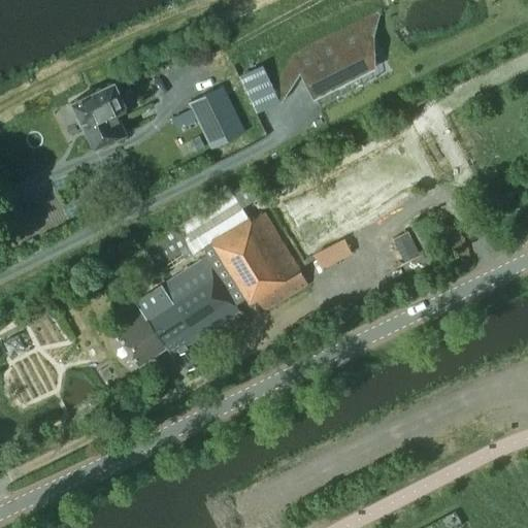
[(297,73),(299,72),(312,97),(370,67),(359,44),(371,37),(370,35),(373,25),(296,64),(286,90),(297,73)]
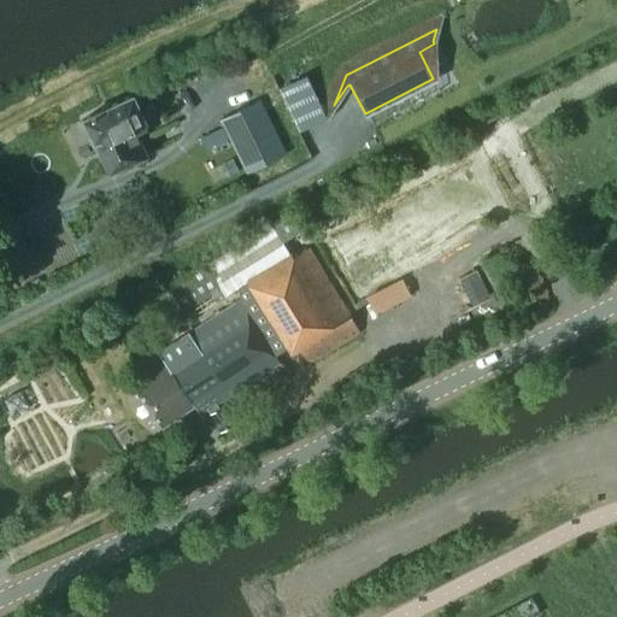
[(110,174),(134,162),(147,156),(136,133),(147,128),(146,124),(147,123),(134,97),(83,119),(110,174)]
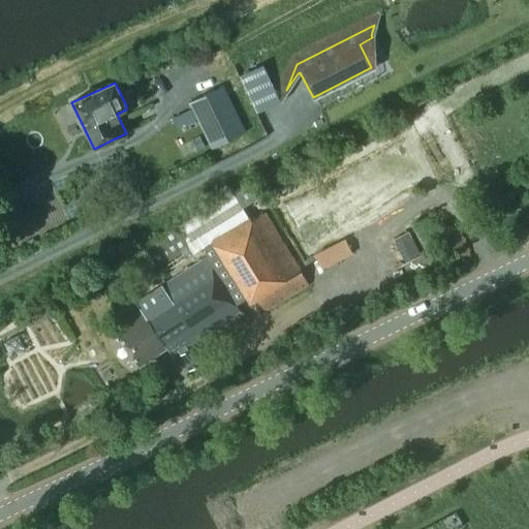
[(212,149),(246,132),(223,86),(189,102),(192,110),(173,119),(177,127),(196,117),(212,149)]
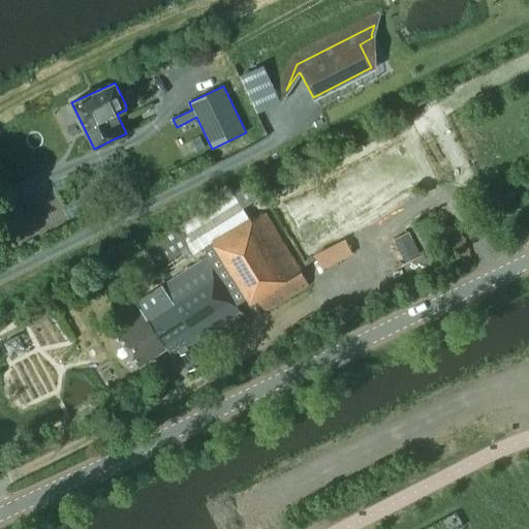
[(234,191),(242,207),(257,197),(248,183),(234,191)]
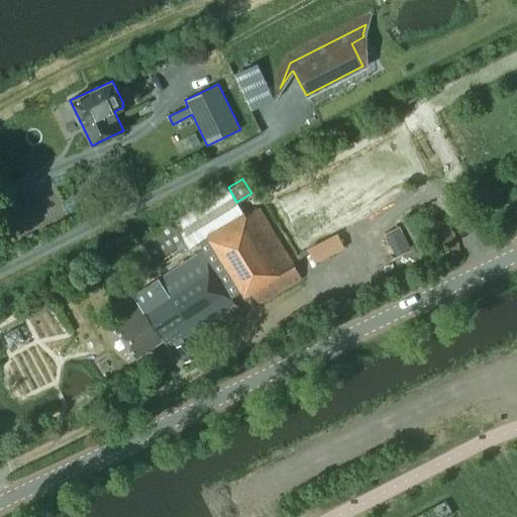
[(201,241),(202,250),(230,297),(240,291),(243,298),(252,293),(260,305),(302,280),(260,208),(245,216),(236,202),(228,187),(177,217),(193,244),(200,239),(201,241)]
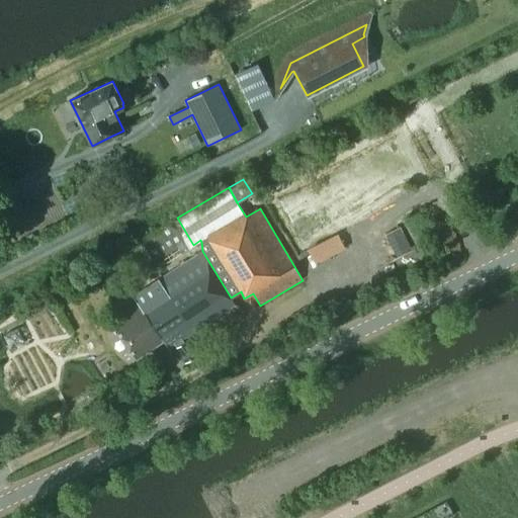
[(402,248),(411,243),(400,225),(392,230),(402,248)]
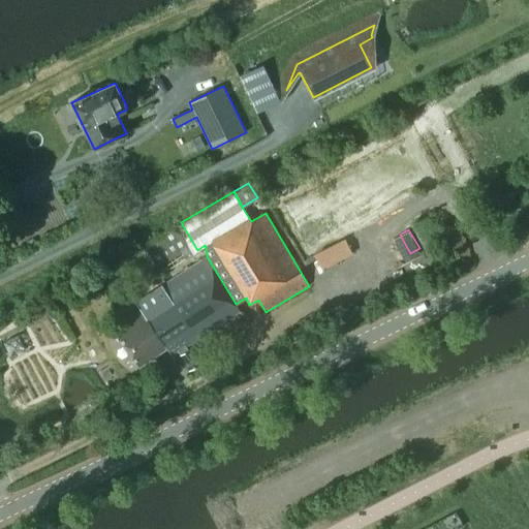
[(322,267),(354,252),(346,236),(314,251),(322,267)]
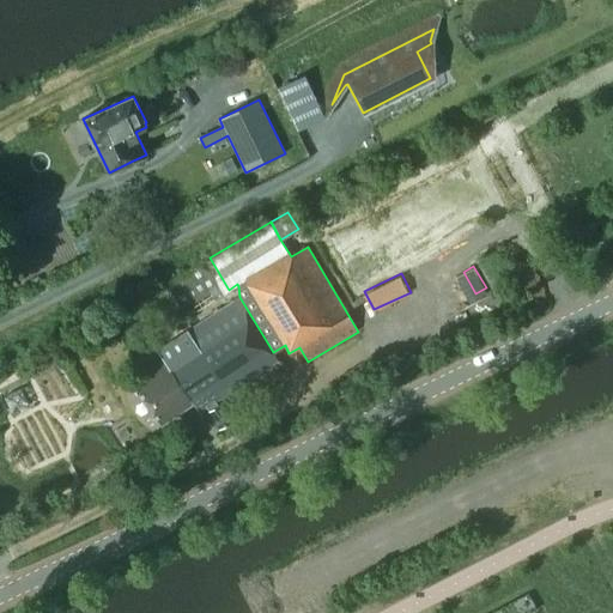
[(279,365),(277,360),(242,303),(161,351),(164,357),(141,370),(147,380),(137,387),(162,424),(194,402),(199,412),(206,408),(219,430),(231,423),(218,401),(279,365)]
